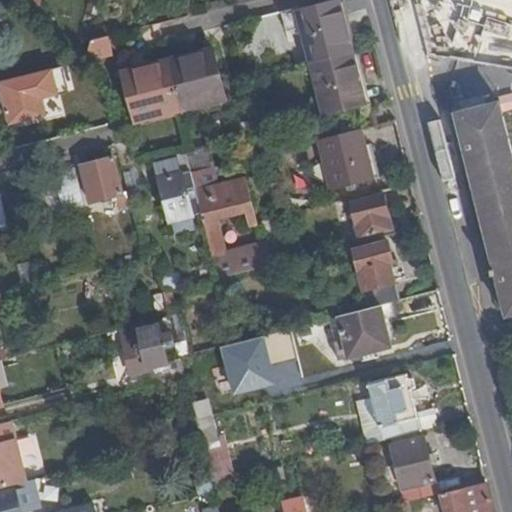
[(27,12),(24,0),(9,0),(13,16),(27,12)]
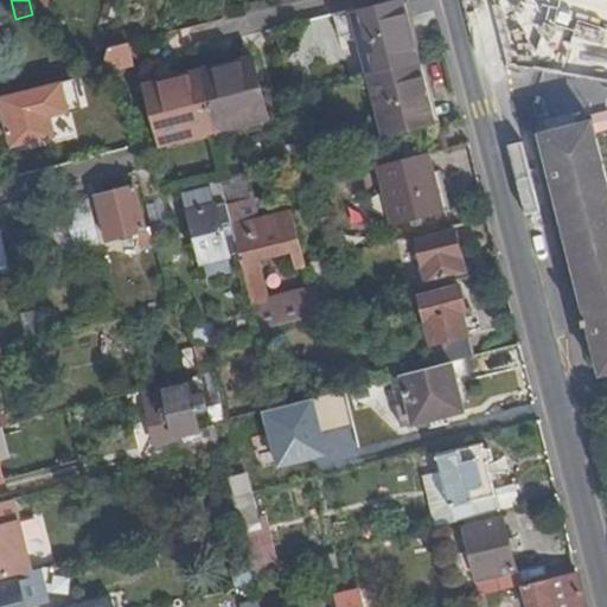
[(31,0),(44,13),(48,0),(31,0)]
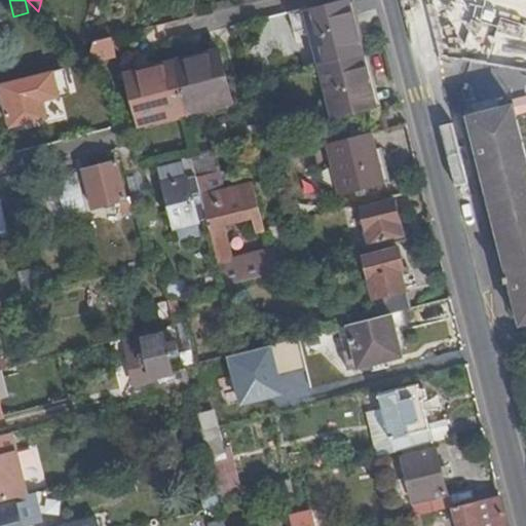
[(362,53),(347,0),(343,0),(306,9),(321,64),(362,53)]
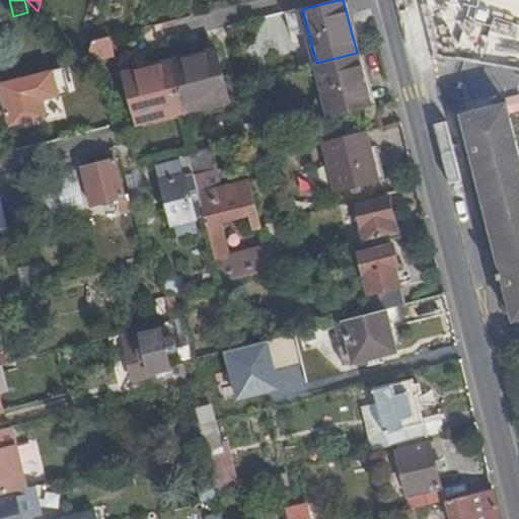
[(467,0),(446,0),(424,7),(439,52),(480,39),(467,0)]
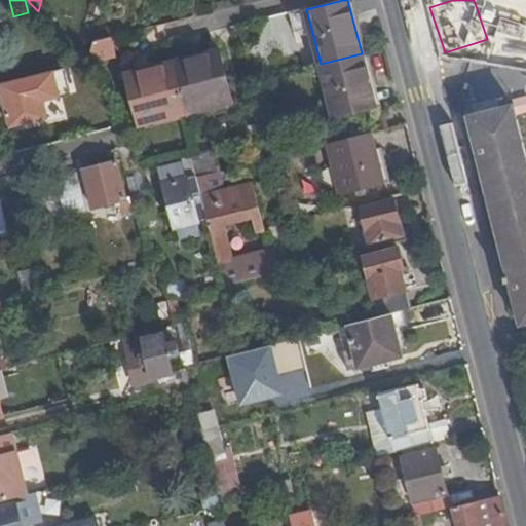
[(116,57),(112,37),(94,42),(88,62),(116,57)]
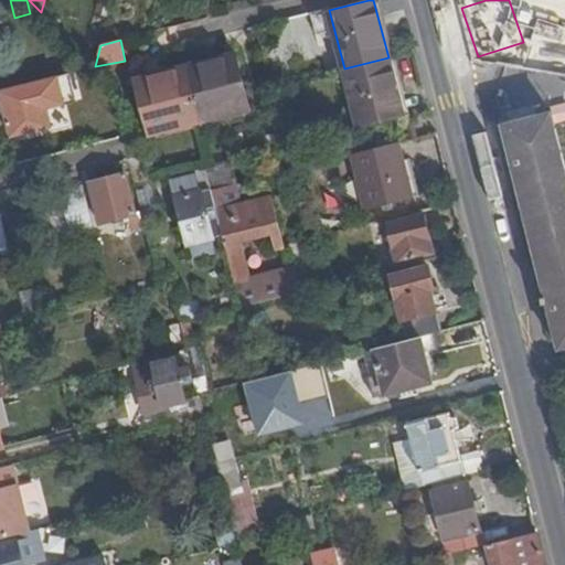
[(251,107),(237,54),(185,67),(200,120),(251,107)]
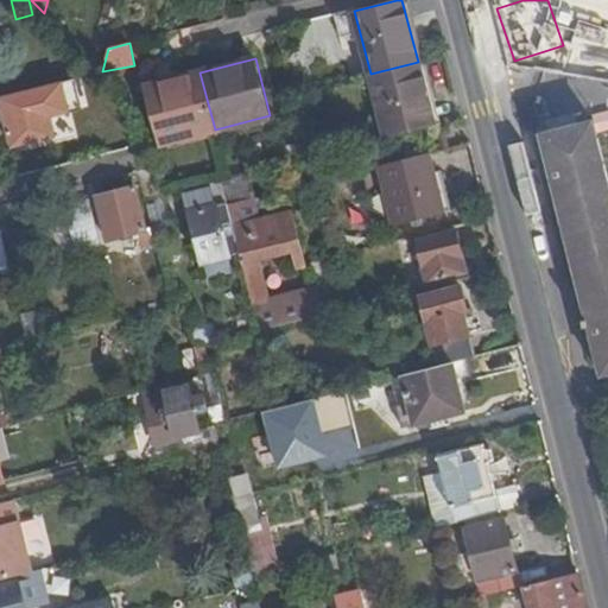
[(434,126),(418,62),(371,74),(387,137),(434,126)]
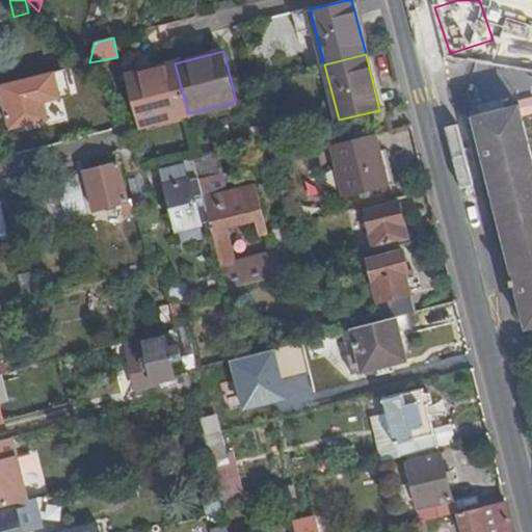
[(188,113),(175,63),(128,75),(140,126),(188,113)]
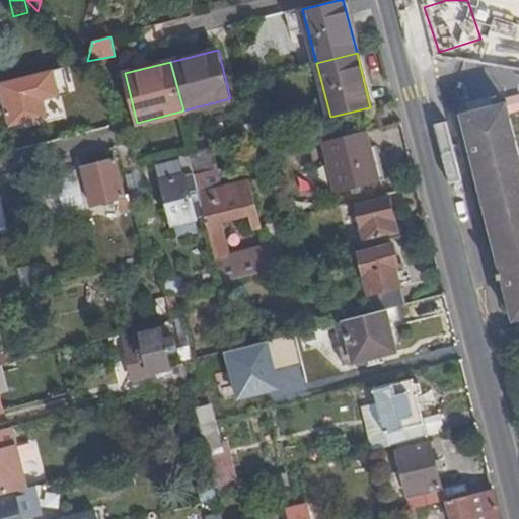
[(494,104),(491,94),(465,101),(468,112),(494,104)]
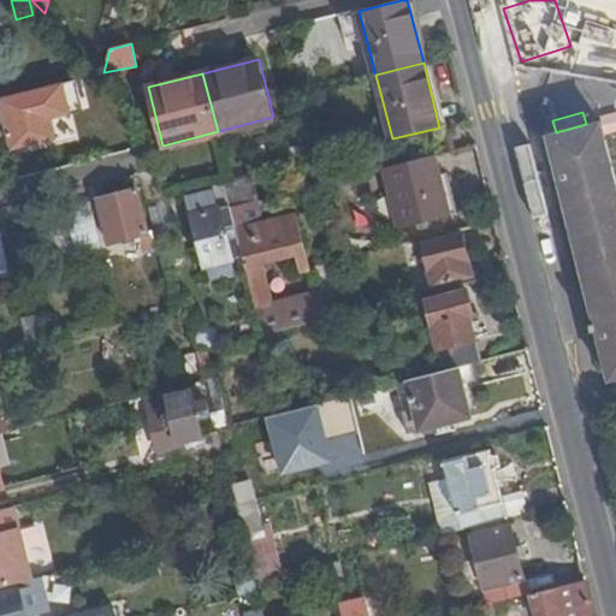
[(615,377),(615,179),(602,120),(586,124),(556,132),(549,134),(610,379),(615,377)]
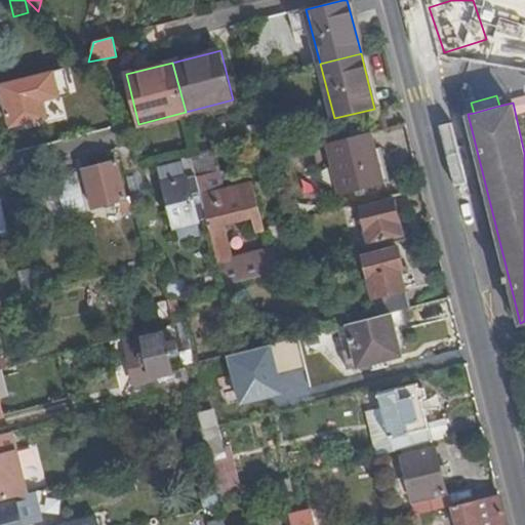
[(264,135),(260,123),(247,127),(250,139),(264,135)]
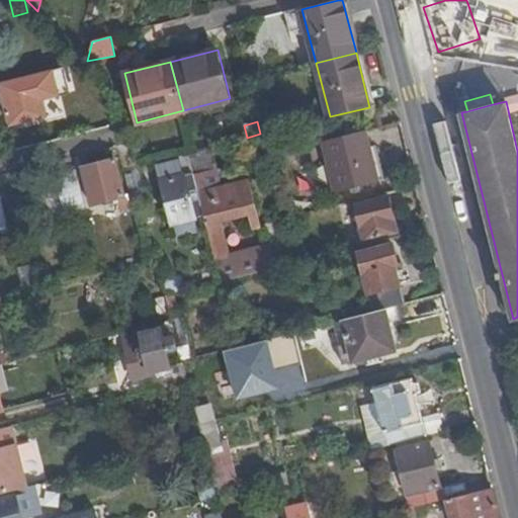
[(377,183),(364,131),(322,142),(334,193),(377,183)]
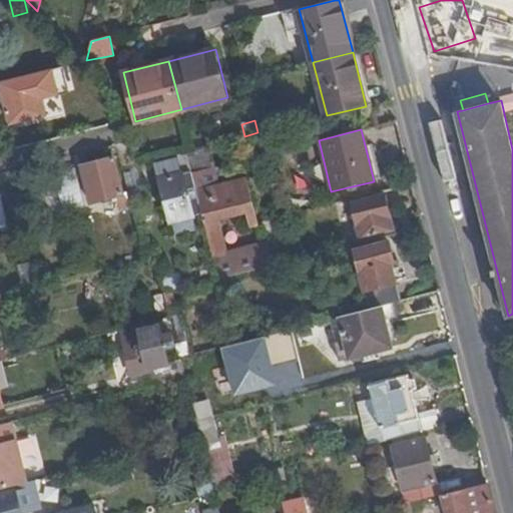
[(250,209),(243,181),(217,188),(214,178),(218,177),(220,175),(219,169),(216,168),(212,169),(206,145),(187,150),(188,156),(202,212),(219,279),(273,266),(268,245),(225,257),(215,218),(250,209)]
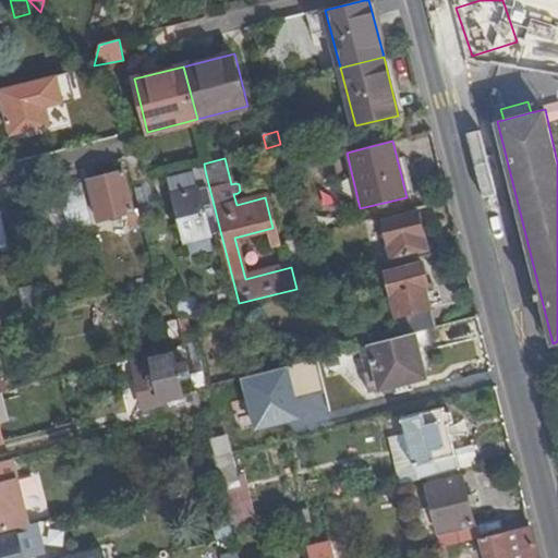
[(220,231),(205,170),(170,178),(178,207),(177,208),(174,209),(173,213),(174,215),(176,217),(177,219),(179,220),(181,220),(186,240),(220,231)]
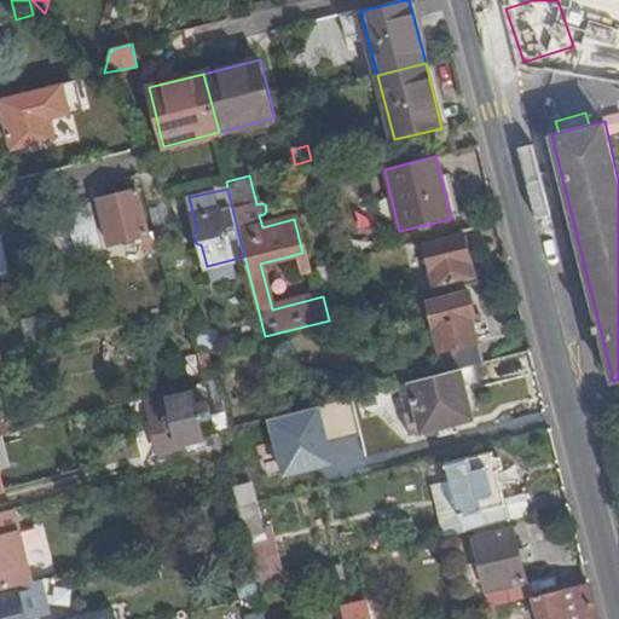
[(150,233),(139,191),(98,201),(109,244),(137,237),(138,243),(144,242),(146,252),(157,249),(152,232),(150,233)]
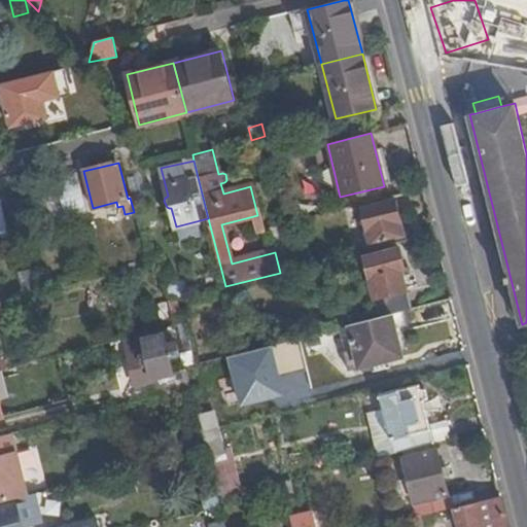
[(86,212),(76,173),(45,180),(39,196),(46,222),(86,212)]
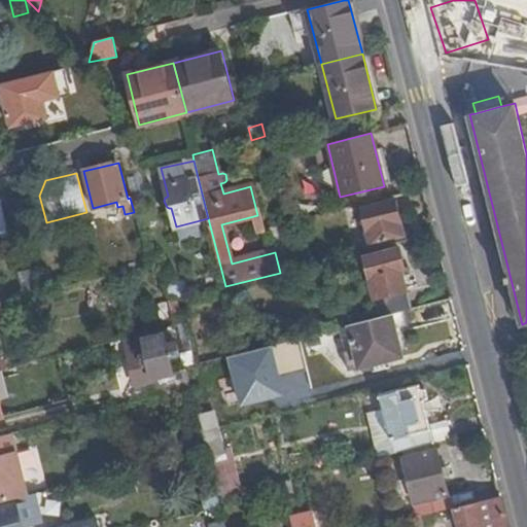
[(154,206),(150,188),(131,194),(135,211),(154,206)]
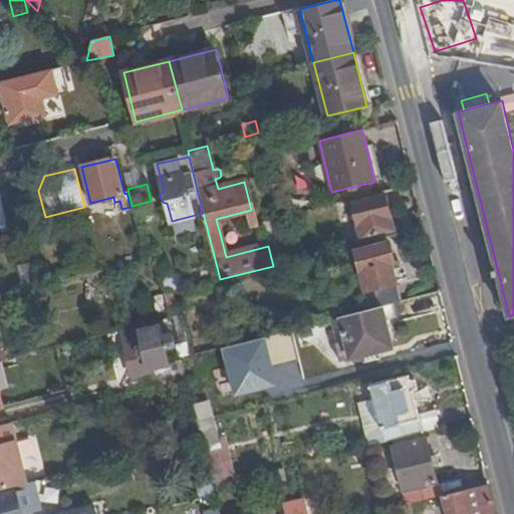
[(0,229),(2,229),(9,228),(1,197),(0,196),(0,229)]
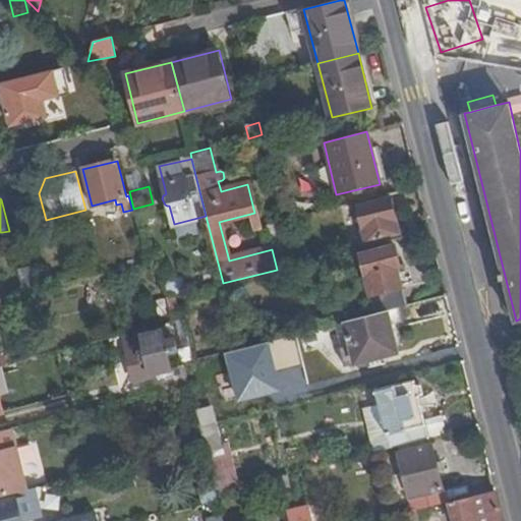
[(399,235),(390,199),(357,208),(366,243),(399,235)]
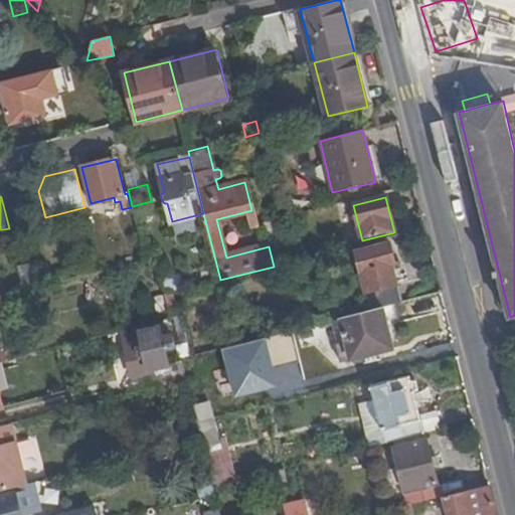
[(283,241),(285,241),(280,218),(263,222),(269,246),(274,267),(289,264),(283,241)]
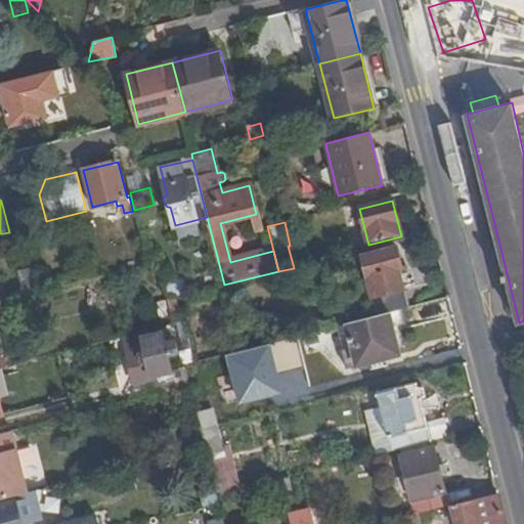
[(402,276),(400,269),(403,268),(397,247),(363,256),(368,276),(364,277),(365,284),(370,282),(379,315),(397,310),(409,307),(402,276)]
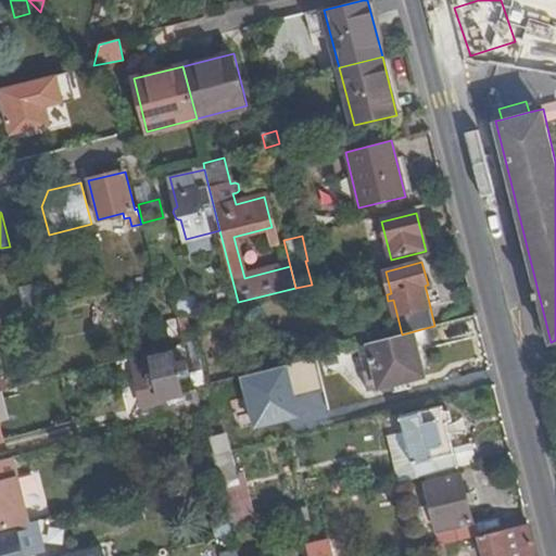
[(42,310),(36,283),(20,288),(26,314),(42,310)]
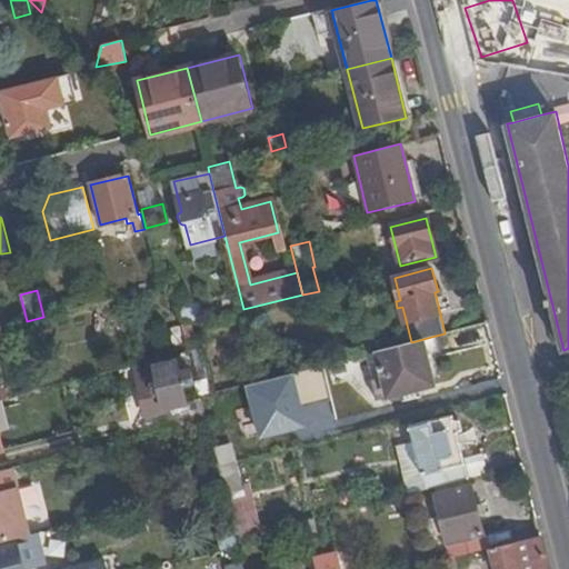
[(445,298),(442,290),(438,291),(435,292),(437,300),(445,298)]
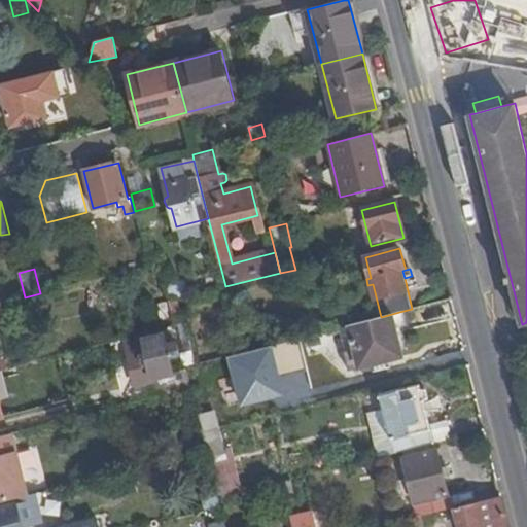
[(188,295),(184,280),(166,285),(169,300),(188,295)]
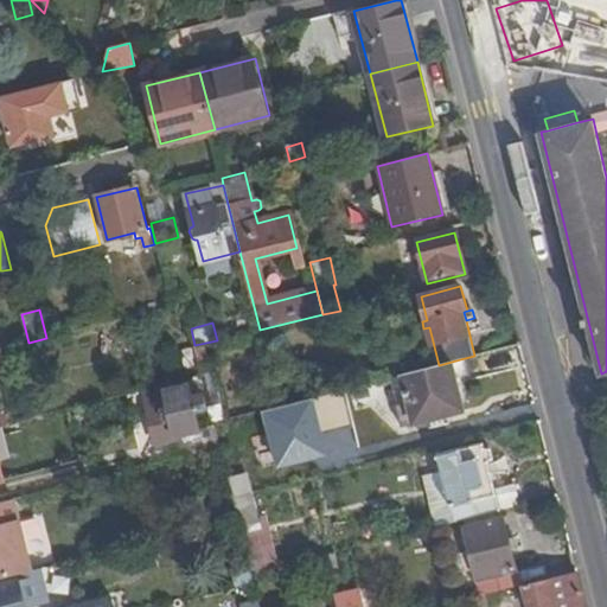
[(215,372),(208,343),(195,346),(203,376),(206,375),(215,372)]
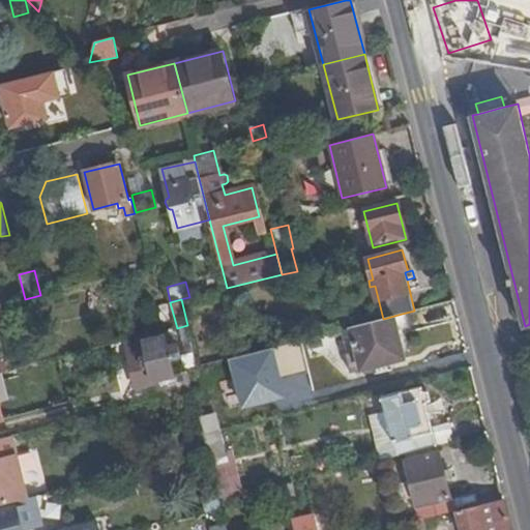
[(405,353),(400,334),(406,332),(402,314),(383,319),(352,327),(358,351),(347,354),(352,373),(406,358),(405,353)]
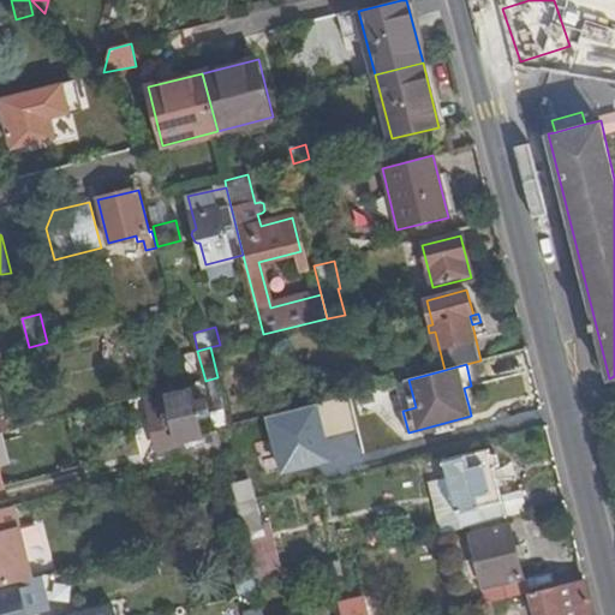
[(220,388),(218,377),(209,380),(212,390),(220,388)]
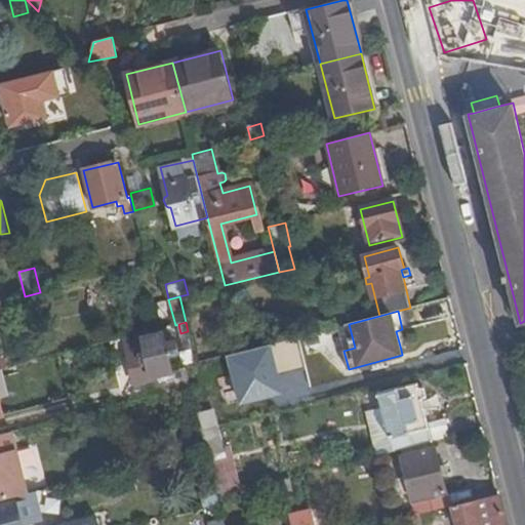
[(355,348),(349,324),(337,326),(344,351),(355,348)]
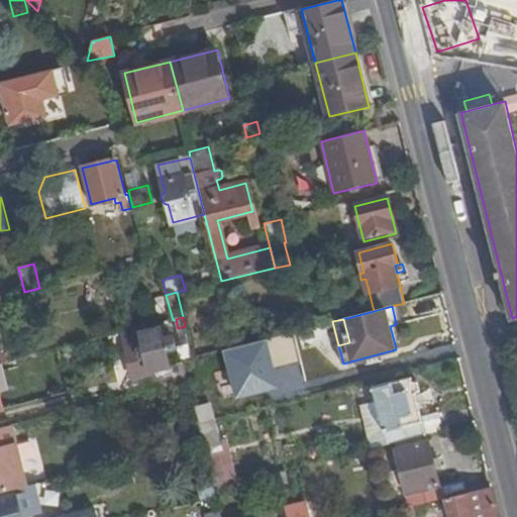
[(171,365),(167,350),(176,347),(174,335),(165,337),(162,328),(124,336),(133,377),(133,378),(150,374),(153,389),(188,380),(183,362),(171,365)]
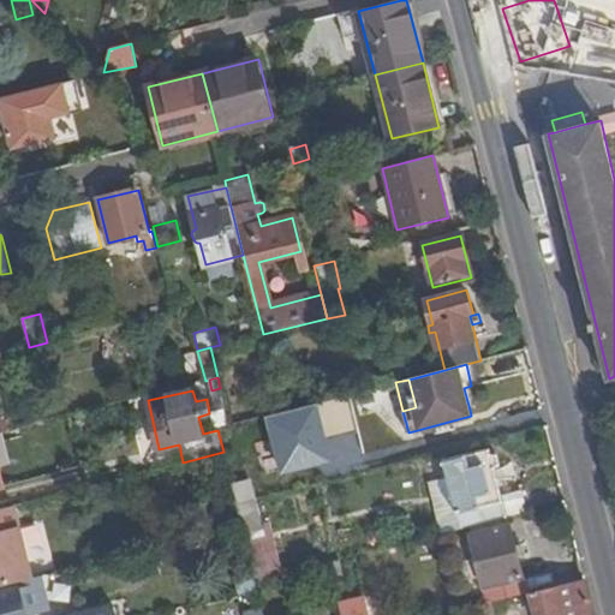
[(230,424),(225,410),(213,412),(218,428),(230,424)]
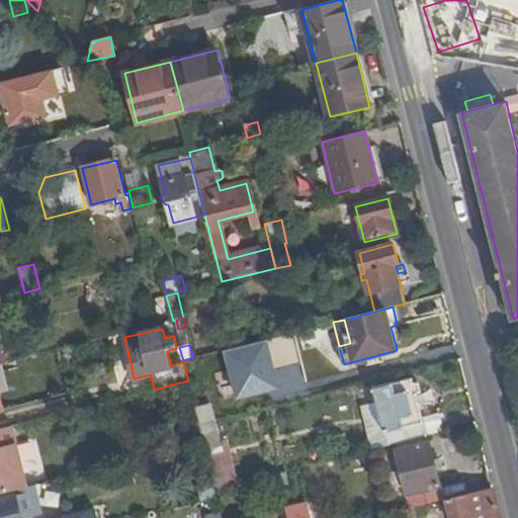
[(427,435),(417,396),(422,393),(419,383),(414,382),(413,378),(374,389),(382,421),(384,427),(389,445),(427,435)]
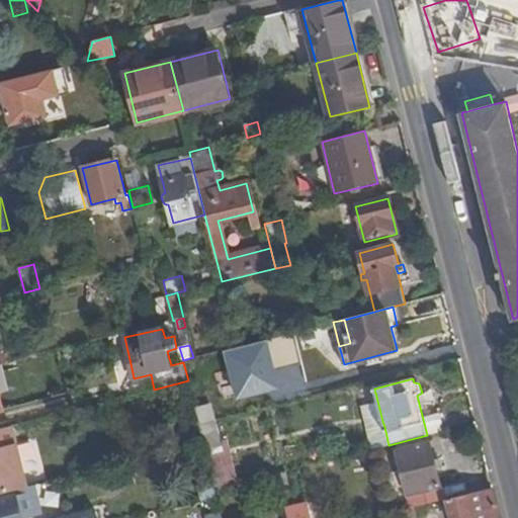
[(210,410),(203,384),(190,389),(196,413),(210,410)]
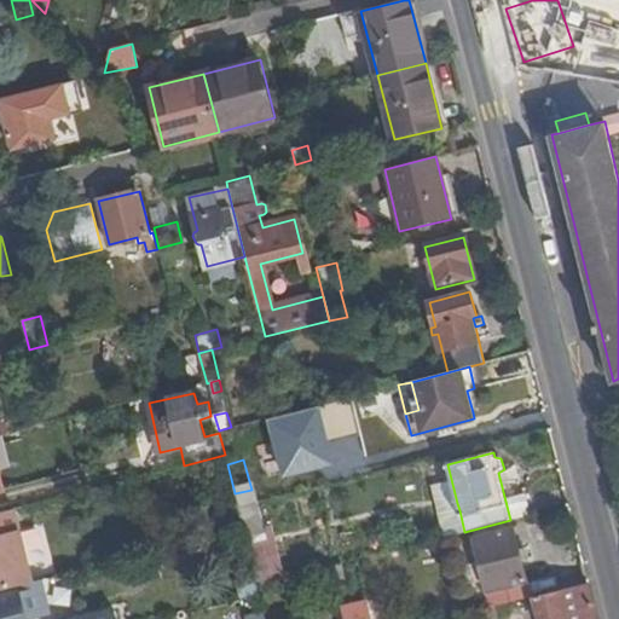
[(254,503),(252,490),(235,493),(238,508),(254,503)]
